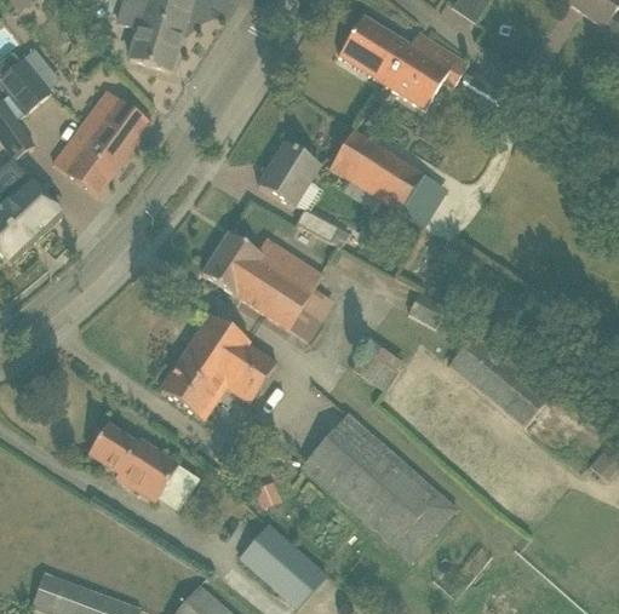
[(167,70),(188,0),(122,0),(116,22),(137,28),(127,58),(167,70)]
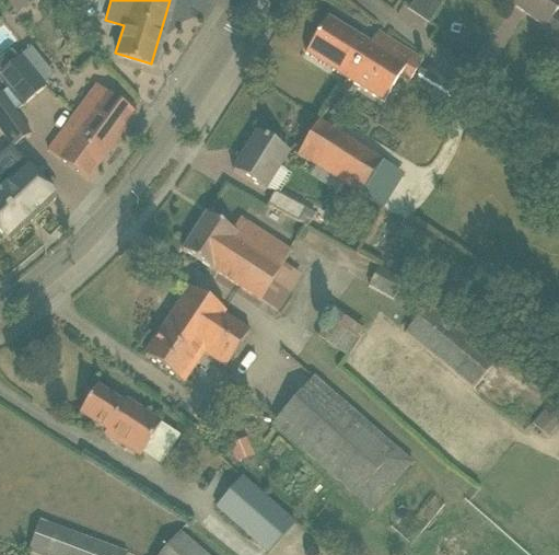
[(409,0),(407,4),(429,20),(443,0),(409,0)]
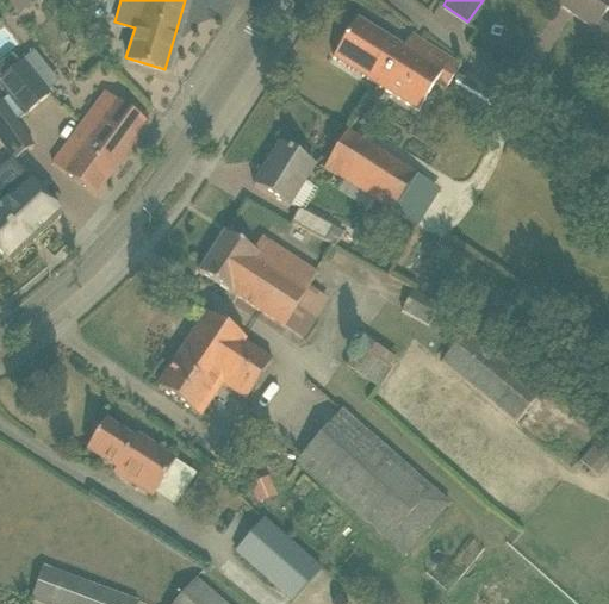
[(608,2),(608,0),(554,0),(592,26),(608,2)]
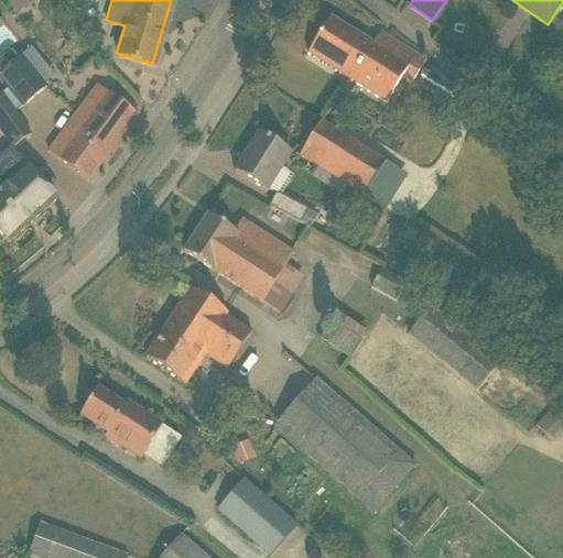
[(562,13),(556,12),(552,31),(562,33),(562,13)]
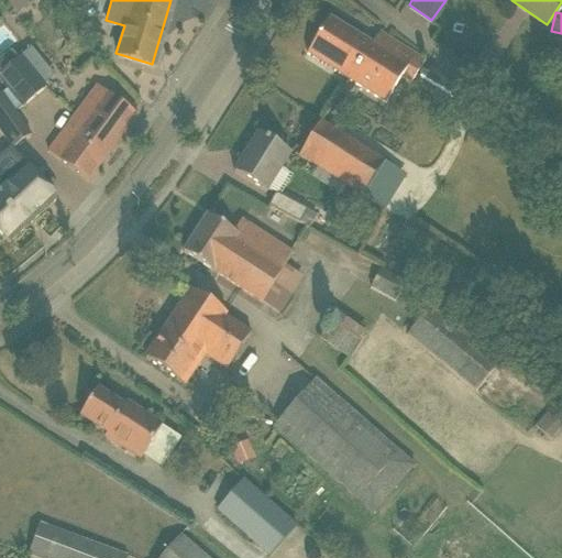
[(328,13),(306,50),(385,99),(403,72),(411,76),(423,56),(378,28),(372,40),(328,13)]
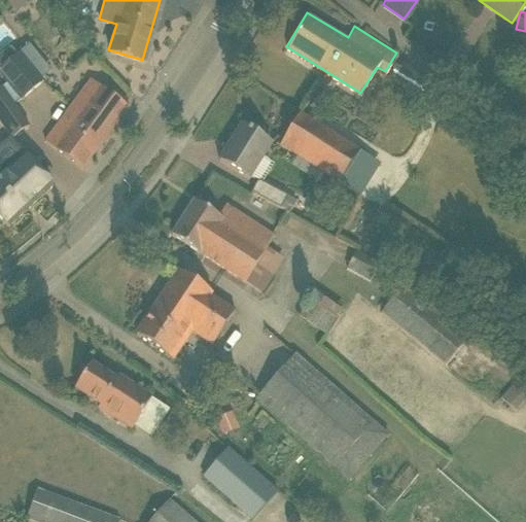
[(0,71),(21,97),(44,77),(21,47),(0,63),(0,71)]
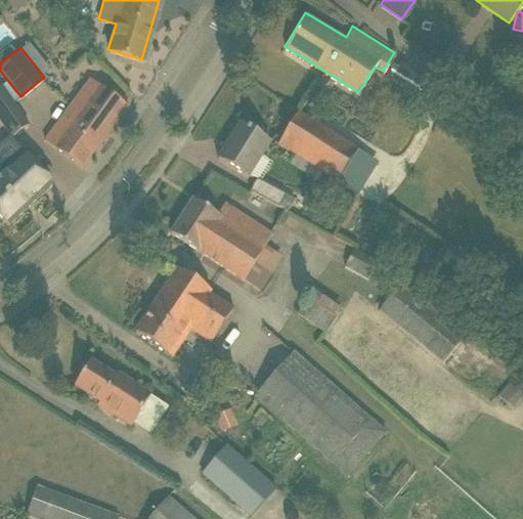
[(125,103),(89,77),(44,137),(80,164),(125,103)]
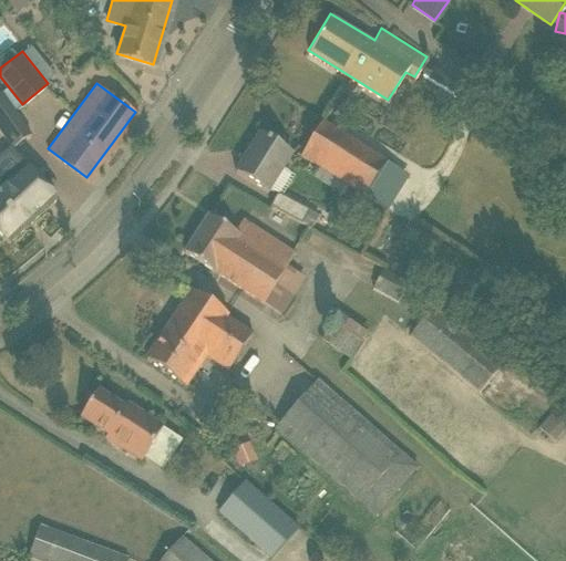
[(0,128),(11,145),(29,133),(0,90),(0,128)]
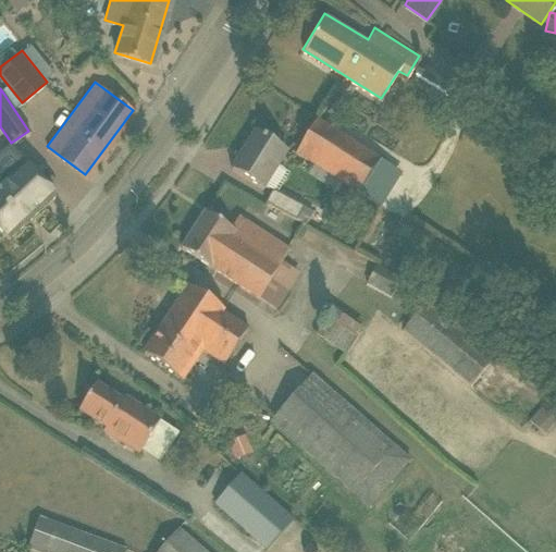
[(357,188),(379,155),(316,115),(294,149),(357,188)]
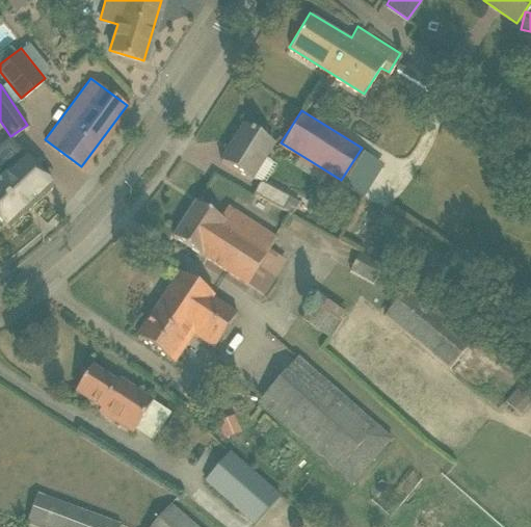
[(250,178),(272,140),(243,122),(219,158),(250,178)]
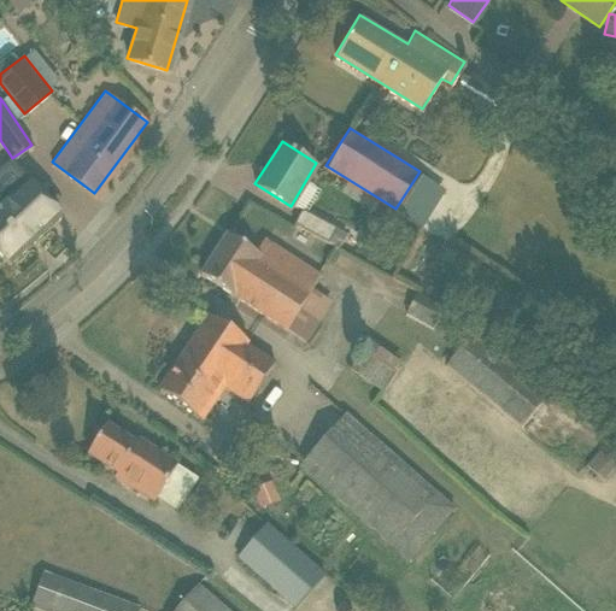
[(60,212),(25,176),(0,200),(0,252),(9,262),(60,212)]
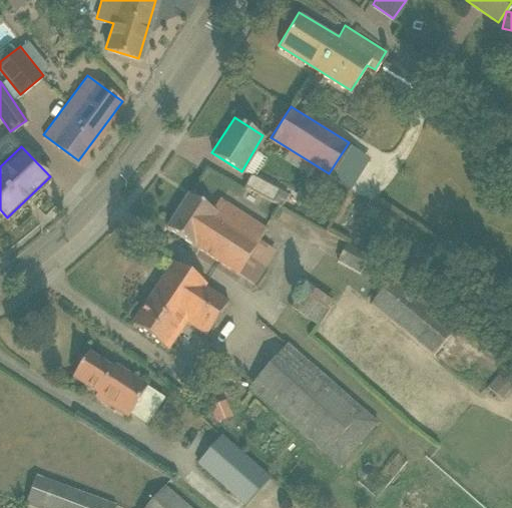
[(272,198),(278,187),(249,172),(243,183),(272,198)]
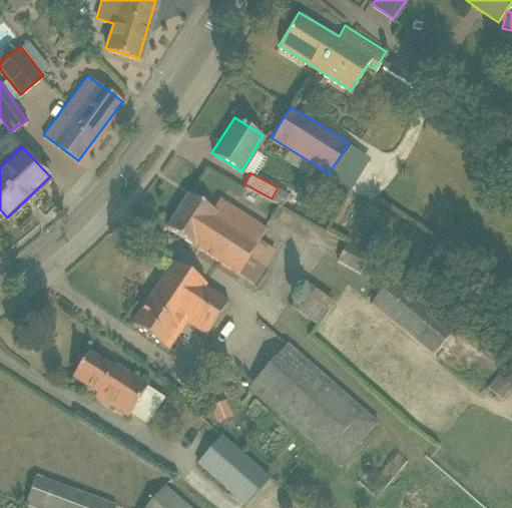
[(218,200),(213,208),(187,191),(166,225),(237,270),(236,271),(254,282),(265,266),(247,255),(264,228),(218,200)]
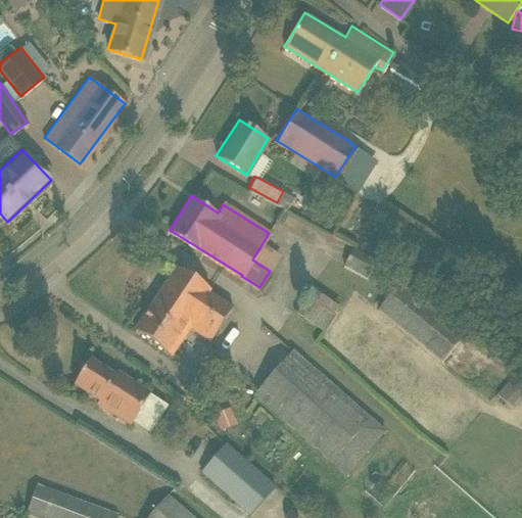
[(200,302),(209,288),(177,266),(134,329),(167,351),(186,323),(209,339),(224,319),(200,302)]
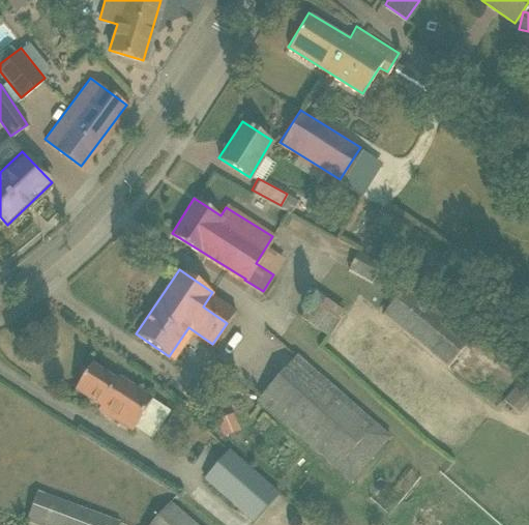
[(406,282),(382,310),(448,365),(472,336),(406,282)]
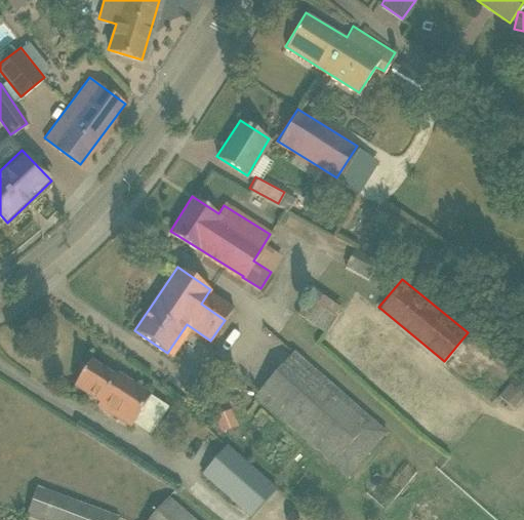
[(295,311),(325,330),(341,305),(312,286),(295,311)]
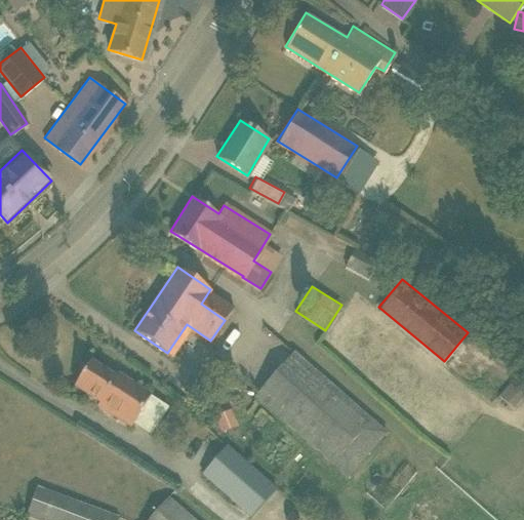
[(388,430),(295,349),(255,394),(349,474),(388,430)]
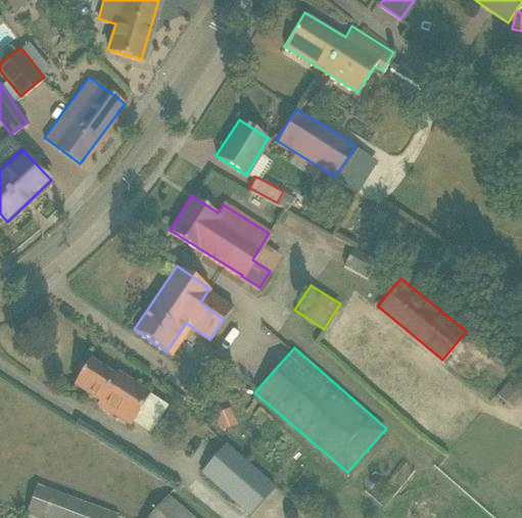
[(97,403),(131,423),(149,391),(115,371),(113,374),(89,358),(74,382),(99,398),(97,403)]
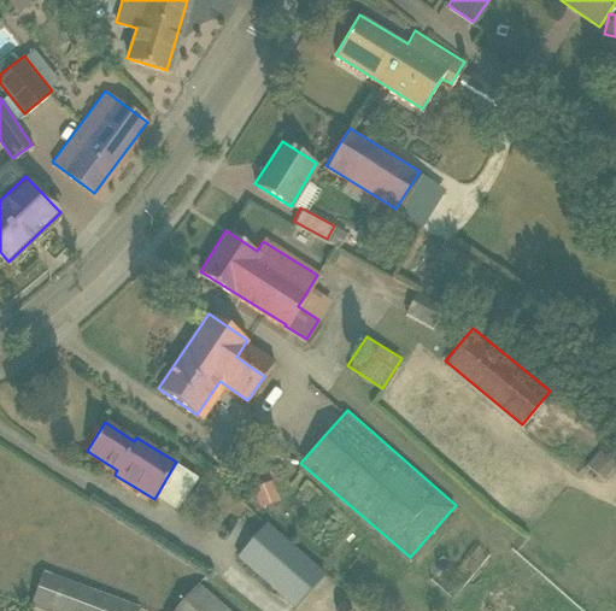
[(238,554),(294,604),(326,569),(268,520),(238,554)]
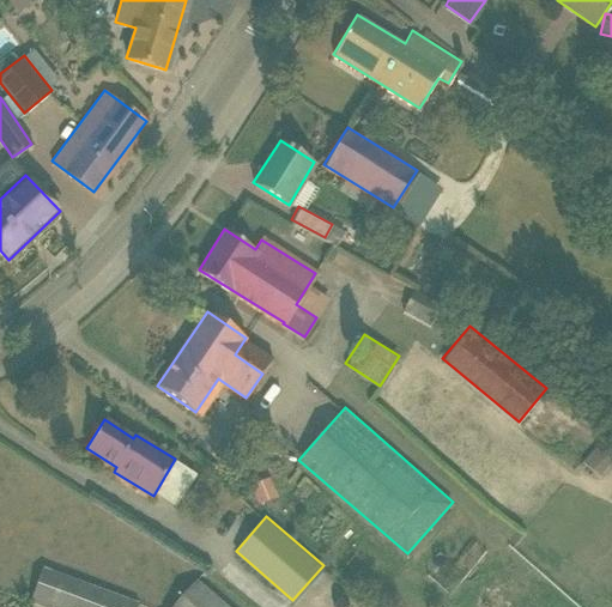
[(42,565),(29,599),(50,606),(134,606),(137,601),(42,565)]
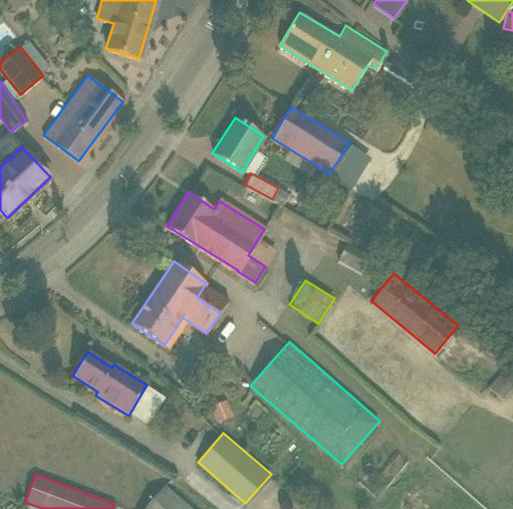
[(193,508),(163,483),(141,508),(193,508)]
